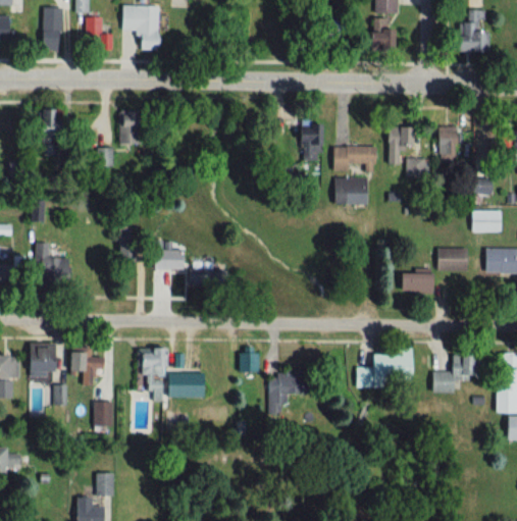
[(75,0),(76,10),(91,10),(90,0),(75,0)]
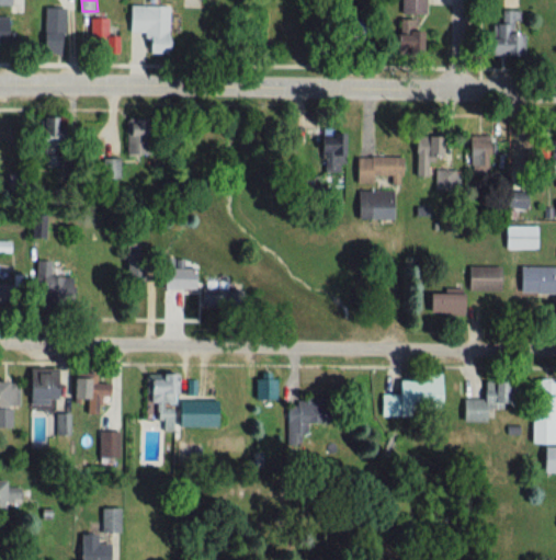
[(430,13),(430,0),(405,0),(405,13),(430,13)]
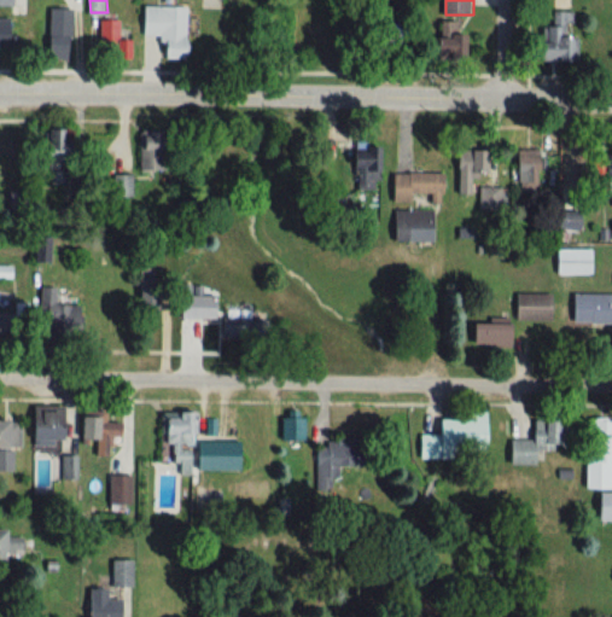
[(187,4),(144,4),(144,34),(161,34),(161,54),(187,54),(187,4)]
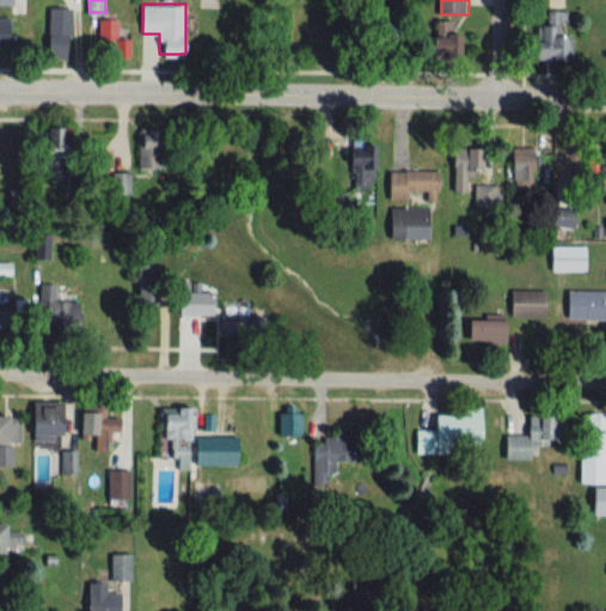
[(72,56),(72,6),(50,6),(50,56),(72,56)]
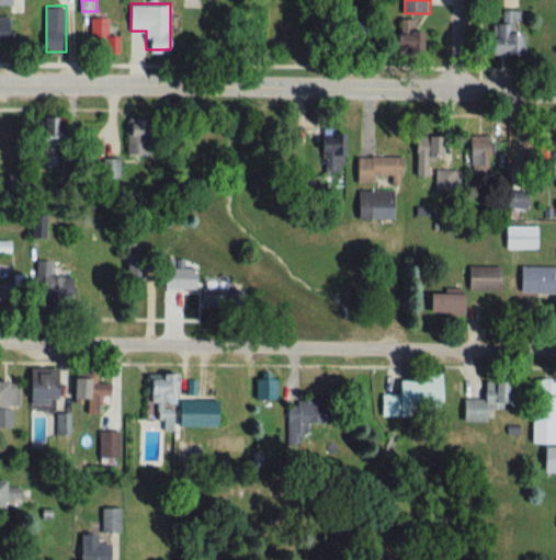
[(529,54),(529,32),(520,32),(520,21),(528,21),(528,9),(506,9),(506,22),(494,22),(494,54),(529,54)]
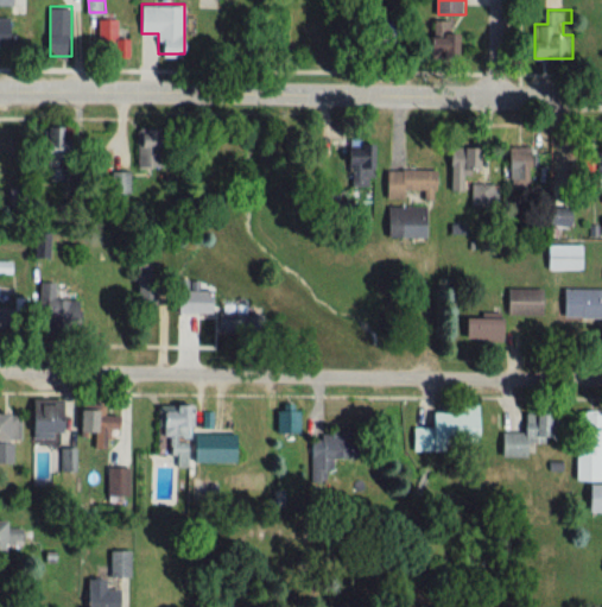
[(14,17),(0,16),(0,42),(14,43),(14,17)]
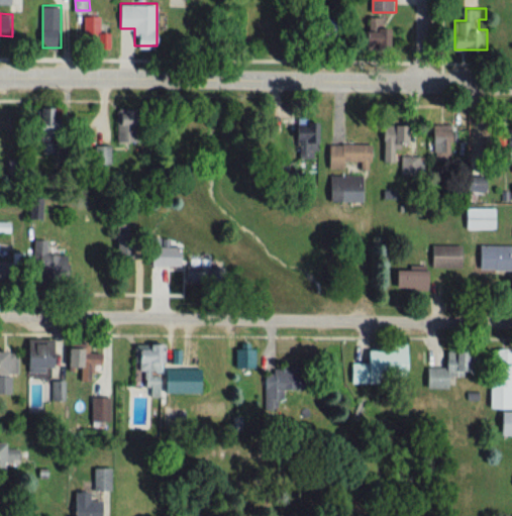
[(85,15),(85,44),(110,44),(110,31),(101,31),(101,15),(85,15)]
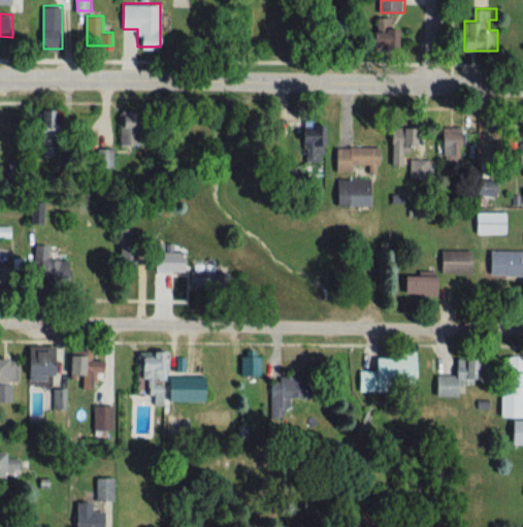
[(397,50),(397,17),(379,17),(379,32),(372,32),(372,50),(397,50)]
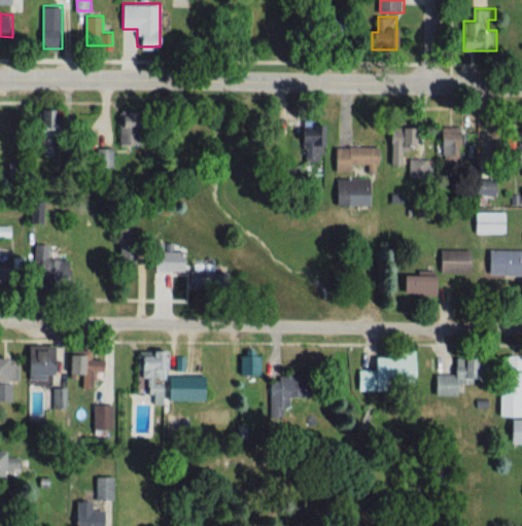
[(53,109),(44,109),(44,118),(35,118),(35,134),(53,134),(53,109)]
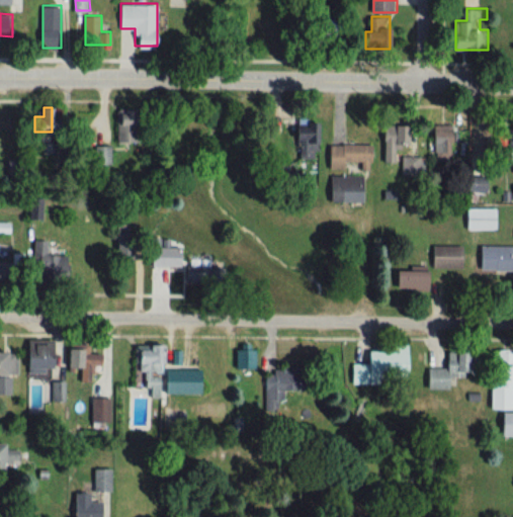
[(140,108),(118,108),(118,143),(140,143),(140,108)]
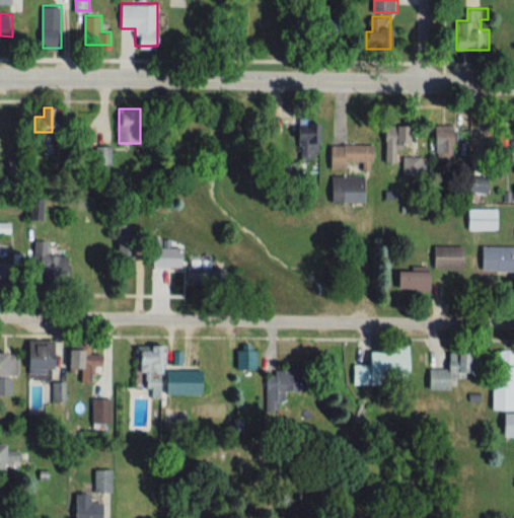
[(320,122),(298,122),(298,158),(320,158),(320,122)]
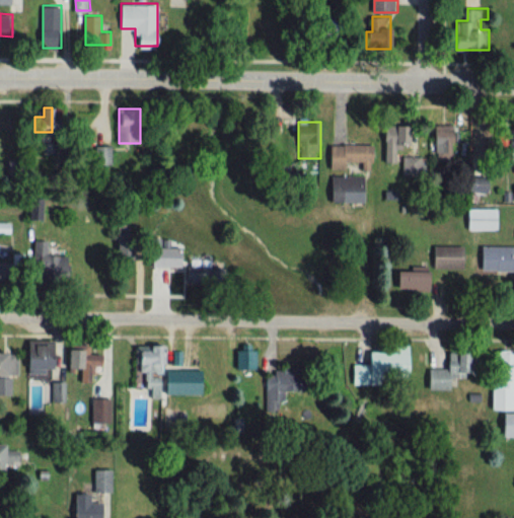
[(411,145),(411,125),(387,125),(387,163),(401,163),(401,145),(411,145)]
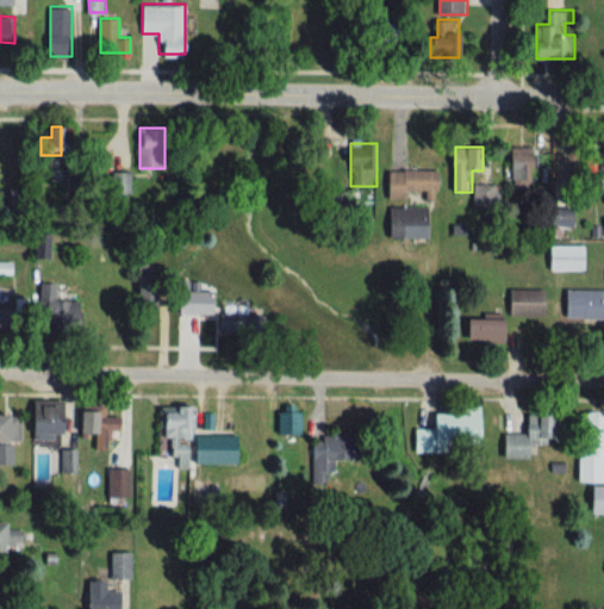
[(603,151),(587,153),(587,188),(603,187),(603,151)]
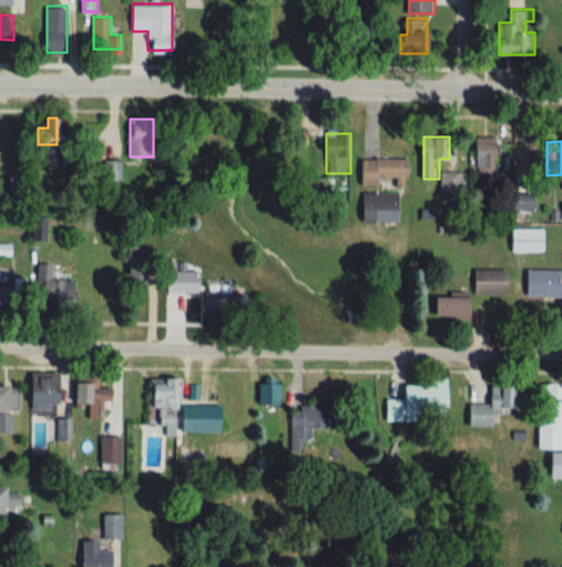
[(479,176),(500,176),(500,144),(479,144),(479,176)]
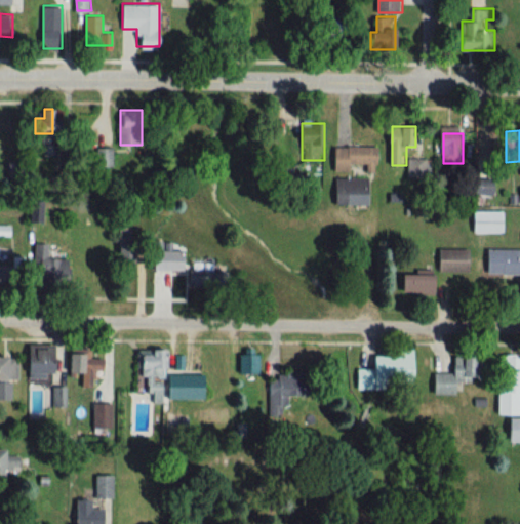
[(335,146),(335,171),(353,171),(353,165),(367,165),(367,172),(378,172),(378,146),(335,146)]
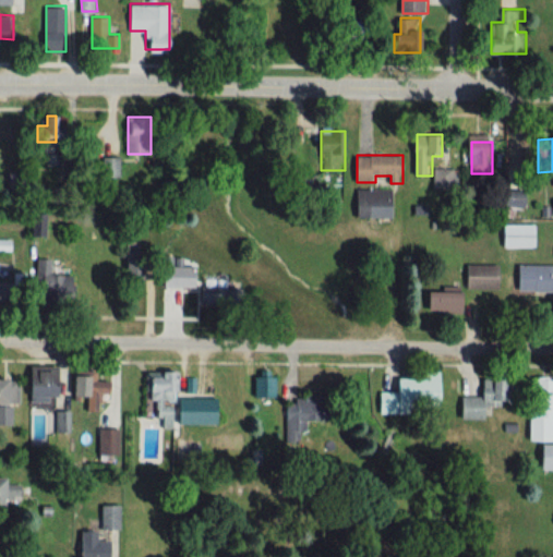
[(119,157),(106,159),(108,174),(121,172),(119,157)]
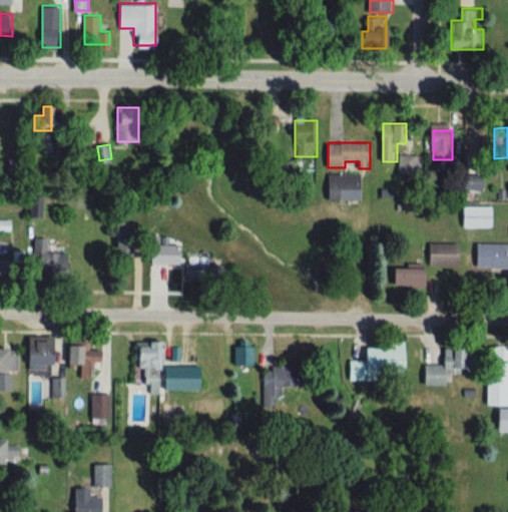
[(402,173),(419,173),(419,155),(402,155),(402,173)]
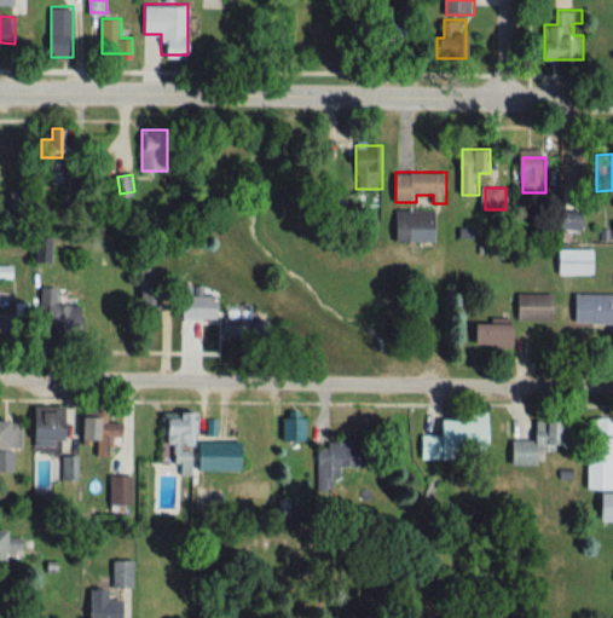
[(29,191),(11,190),(10,207),(28,208),(29,191)]
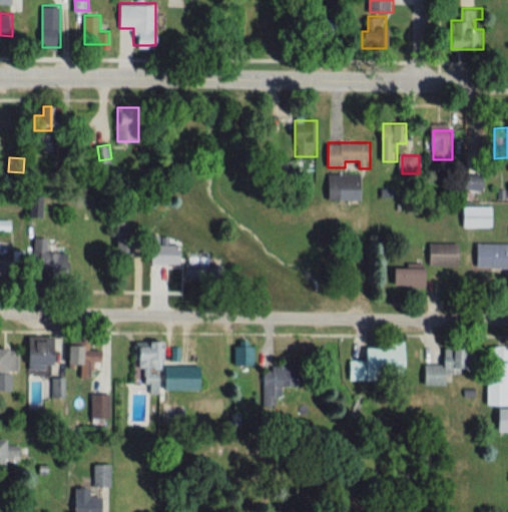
[(362,200),(362,174),(329,174),(329,200),(362,200)]
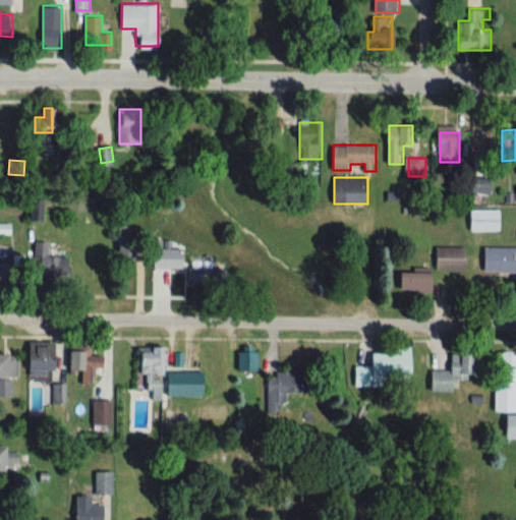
[(46,220),(46,198),(31,199),(31,220),(46,220)]
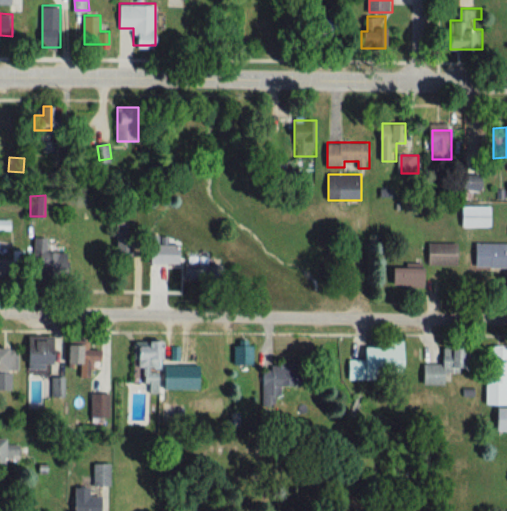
[(495,205),(464,205),(464,227),(495,227),(495,205)]
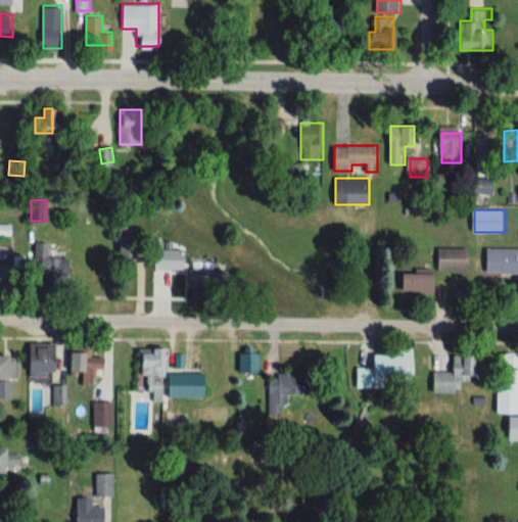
[(69,257),(50,256),(51,242),(36,242),(35,278),(69,279),(69,257)]
